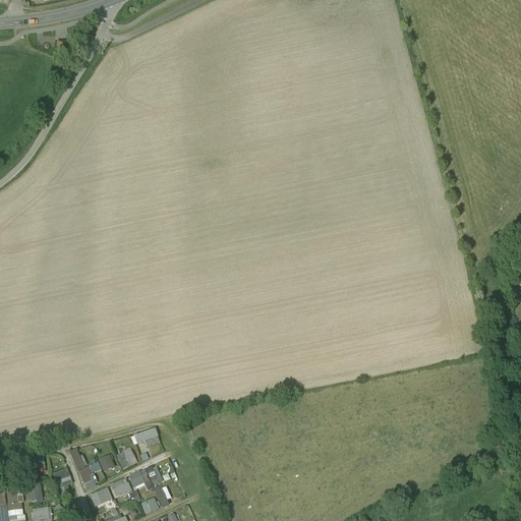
[(140,463),(148,461),(143,450),(159,446),(154,429),(129,437),(132,447),(140,444),(143,455),(138,456),(140,463)]
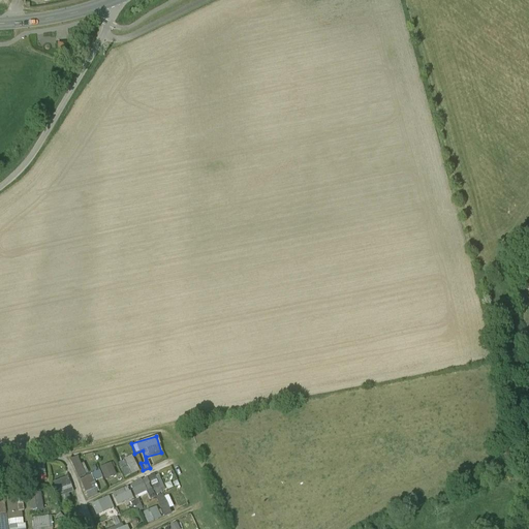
[(78,479),(86,475),(79,456),(69,459),(78,479)]
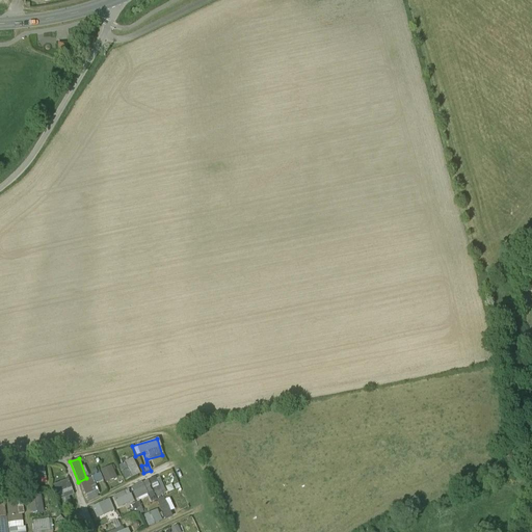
[(132,458),(117,464),(124,480),(138,475),(132,458)]
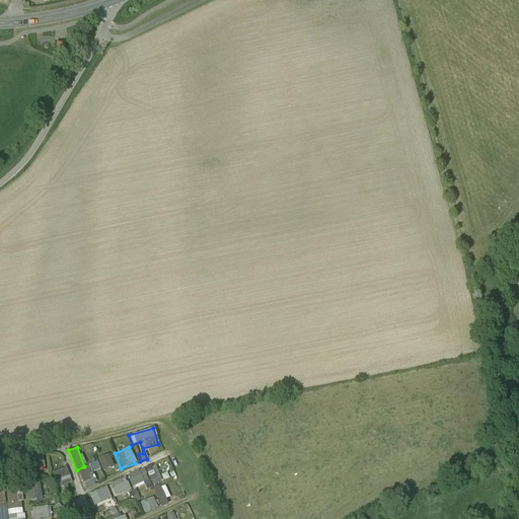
[(108,454),(97,459),(102,471),(114,466),(108,454)]
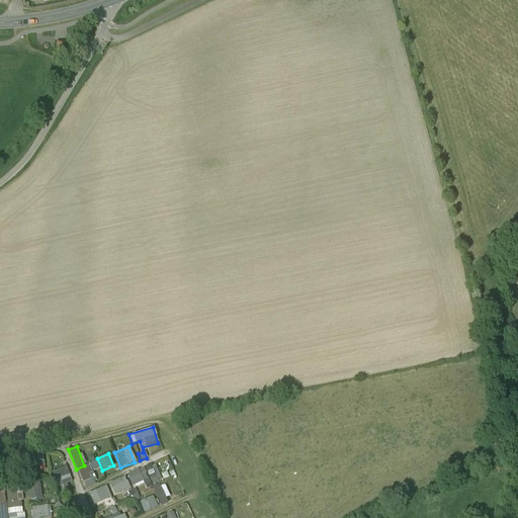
[(40,456),(25,459),(27,470),(42,467),(40,456)]
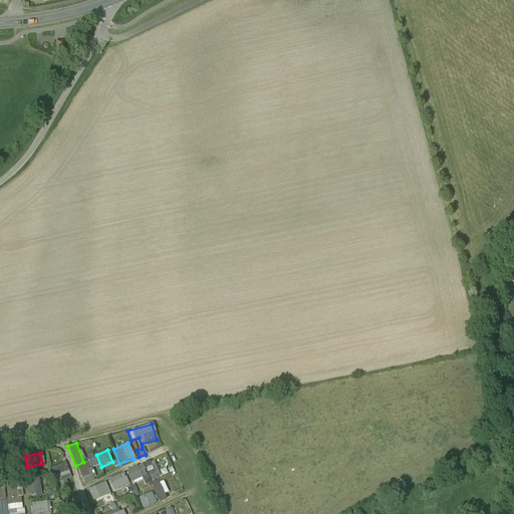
[(84,484),(96,479),(91,468),(99,465),(96,458),(76,467),(84,484)]
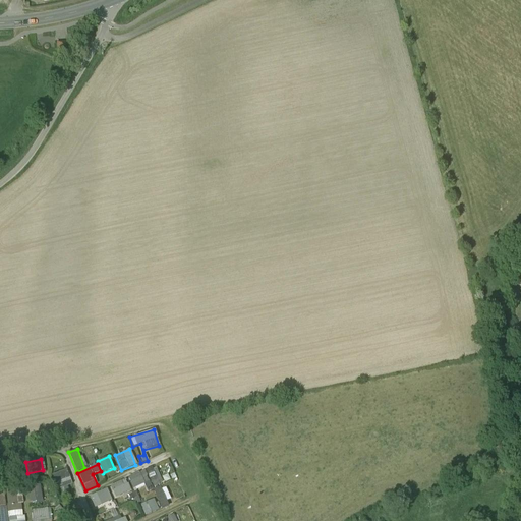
[(127,478),(133,490),(151,483),(153,487),(163,483),(155,465),(127,478)]
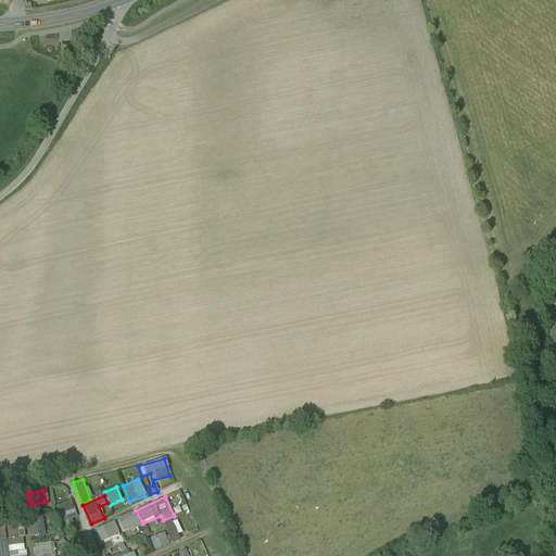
[(71,505),(57,509),(61,523),(75,519),(71,505)]
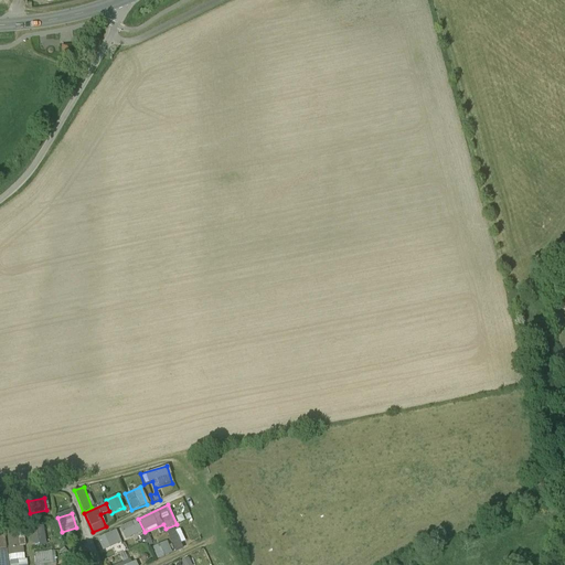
[(39,515),(30,518),(32,525),(40,523),(39,515)]
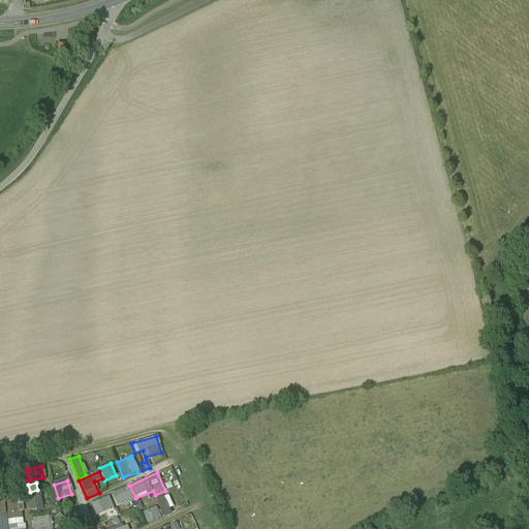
[(127,487),(112,494),(117,506),(132,498),(127,487)]
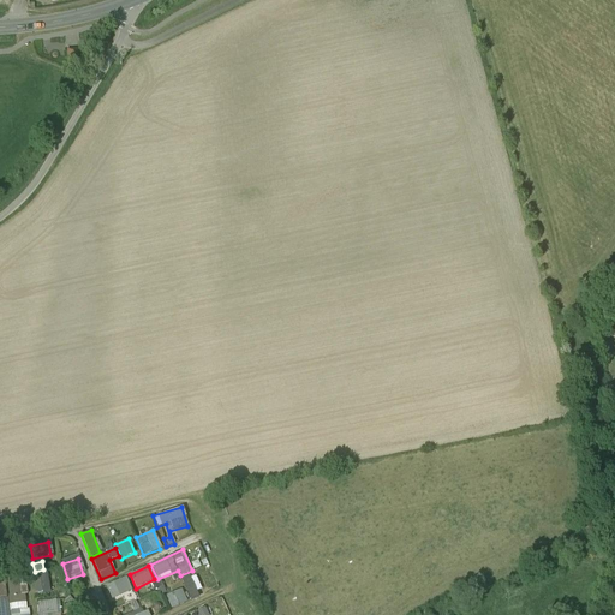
[(46,575),(34,577),(36,595),(48,593),(46,575)]
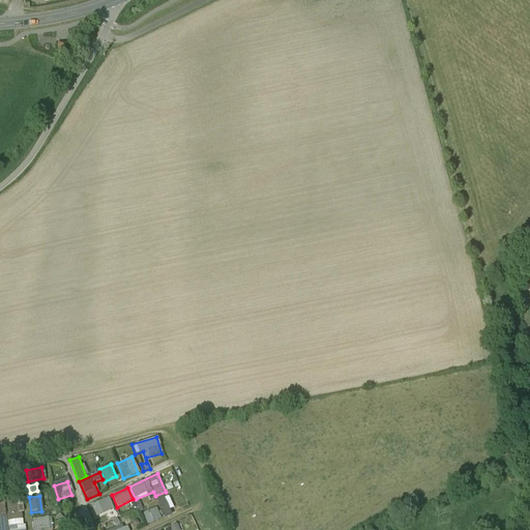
[(142,513),(147,525),(171,516),(162,496),(154,499),(157,507),(142,513)]
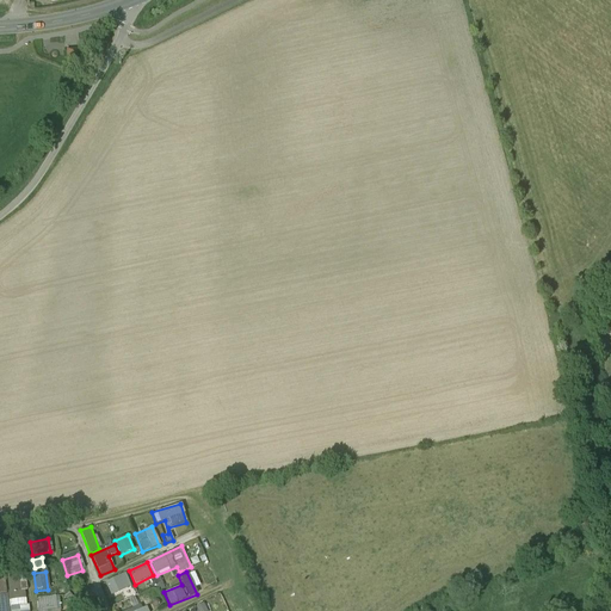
[(125,573),(105,581),(110,596),(131,587),(125,573)]
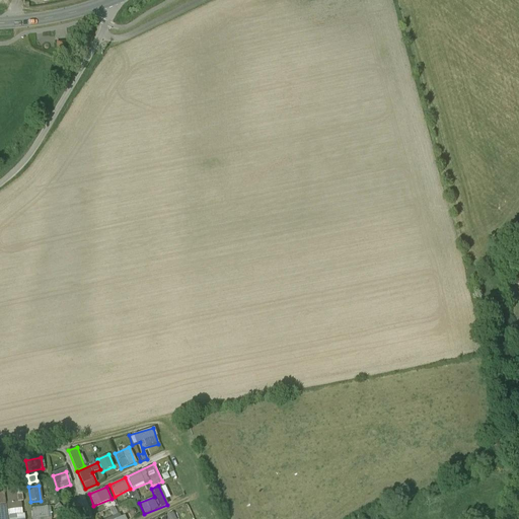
[(14,489),(6,490),(8,504),(16,503),(14,489)]
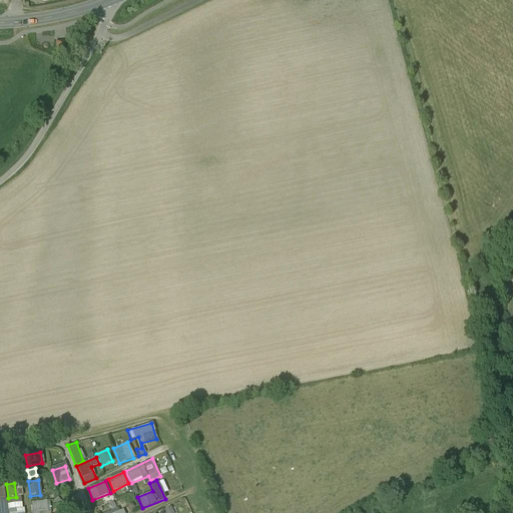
[(20,499),(8,500),(9,509),(21,507),(20,499)]
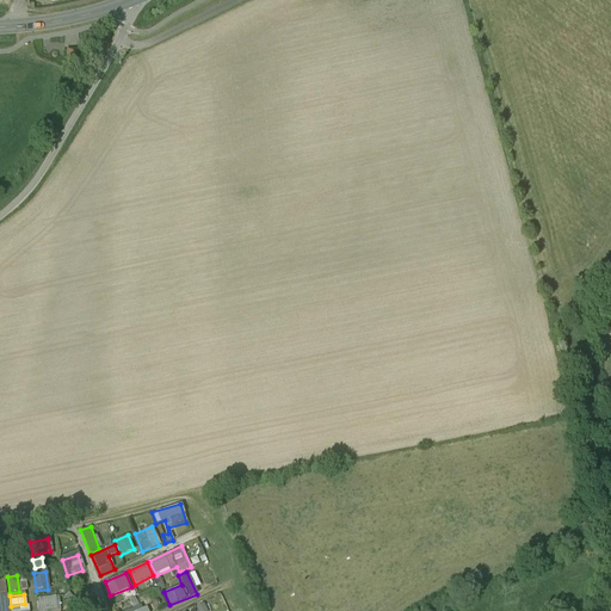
[(148,610),(147,606),(141,610),(135,597),(124,603),(128,610),(124,610),(148,610)]
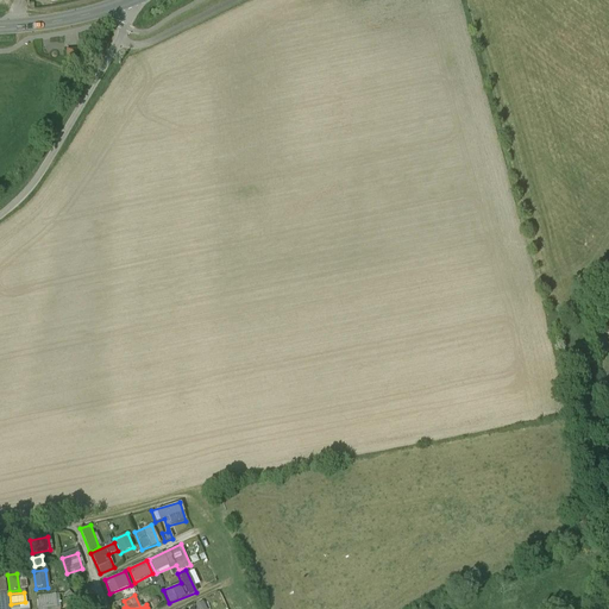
[(55,597),(38,600),(39,608),(56,607),(55,597)]
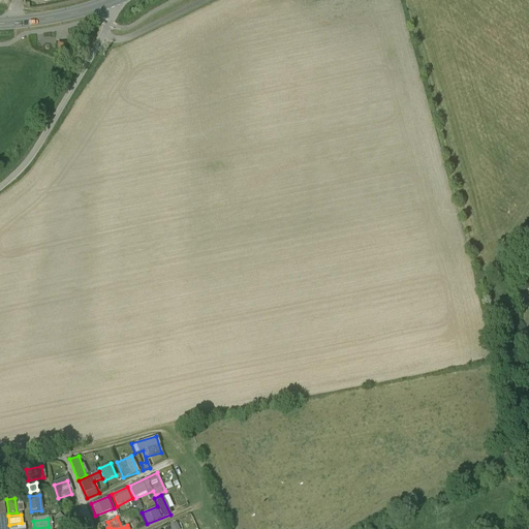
All buildings are outlined.
